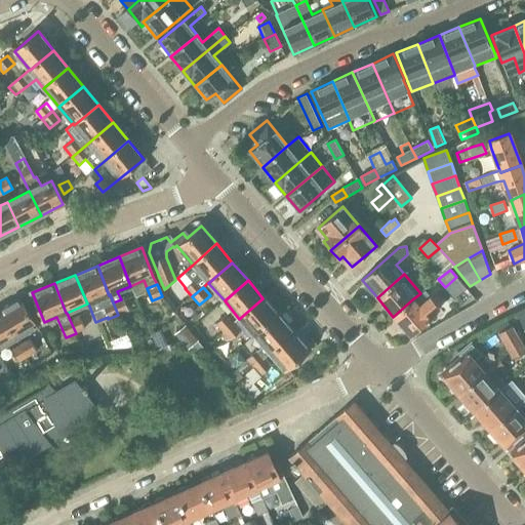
[(412,299),(393,317),(411,337),(431,320),(429,318),(440,309),(426,291),(421,294),(420,293),(412,299)]
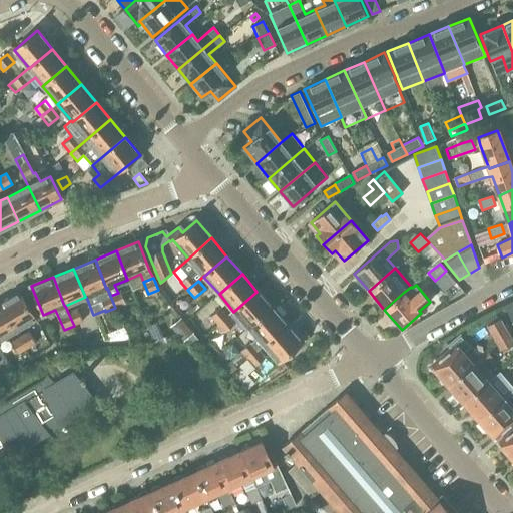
[(0,304),(0,305),(15,331),(36,319),(20,292),(0,304)]
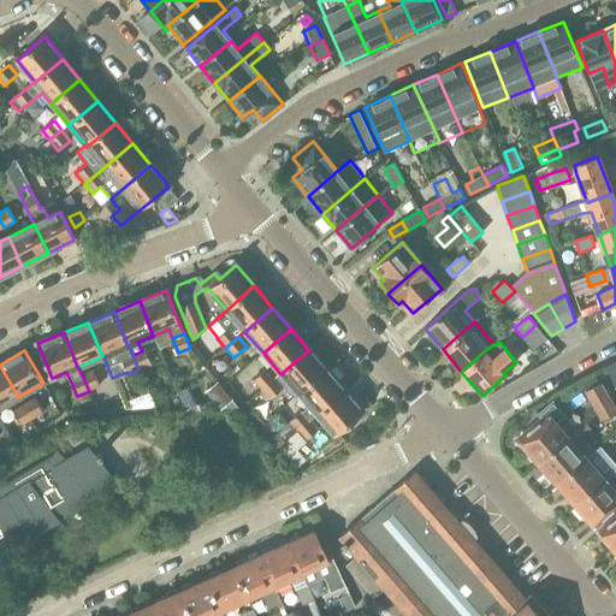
[(142,351),(132,355),(138,369),(149,365),(143,350),(142,351)]
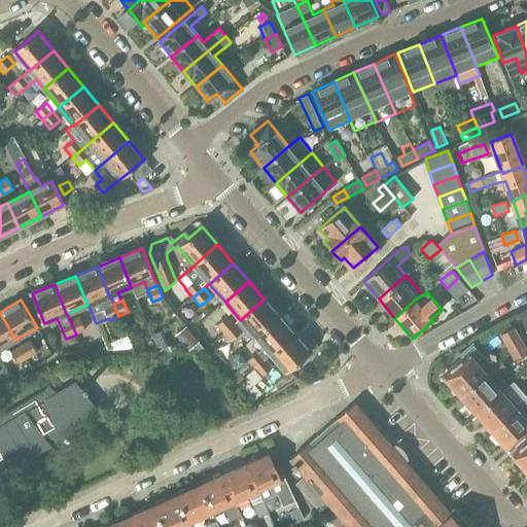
[(255,337),(279,316),(264,300),(240,320),(255,337)]
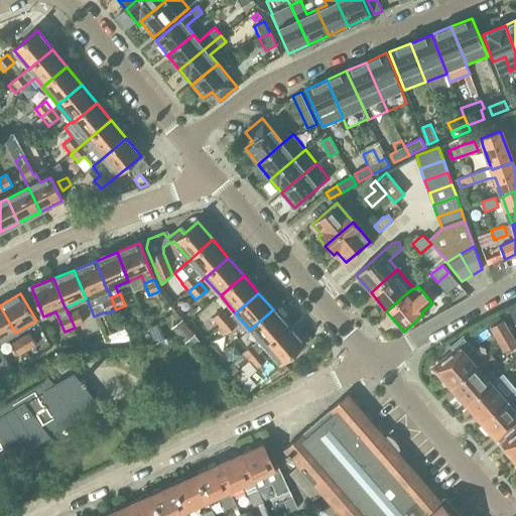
[(0,341),(15,333),(0,306),(0,341)]
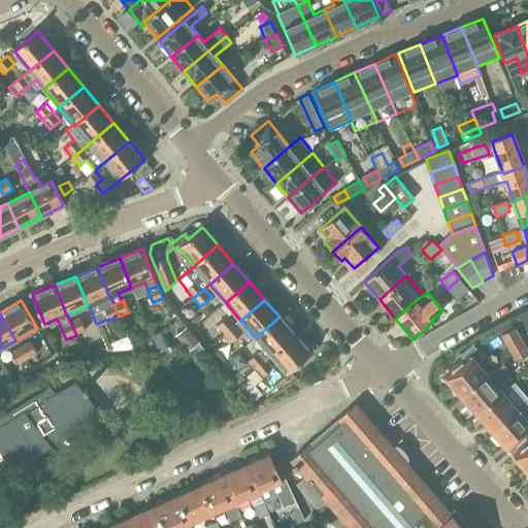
[(225,334),(234,326),(227,317),(217,326),(225,334)]
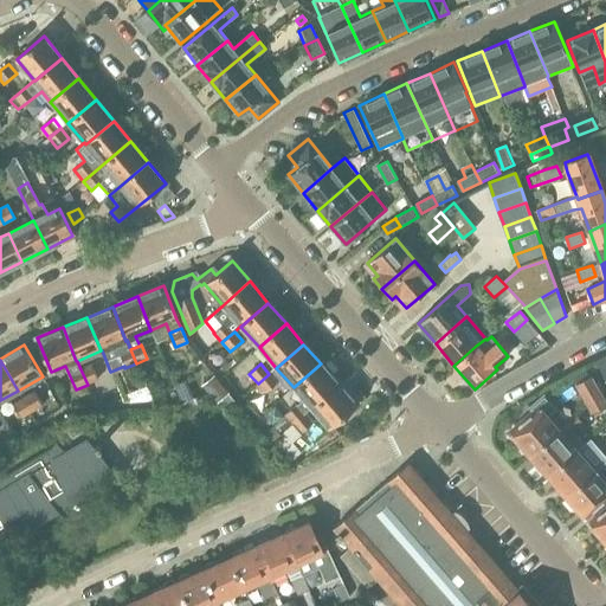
[(294,387),(303,399),(297,405),(297,404),(284,414),(285,417),(266,433),(272,440),(292,425),(311,408),(339,385),(321,363),(294,387)]
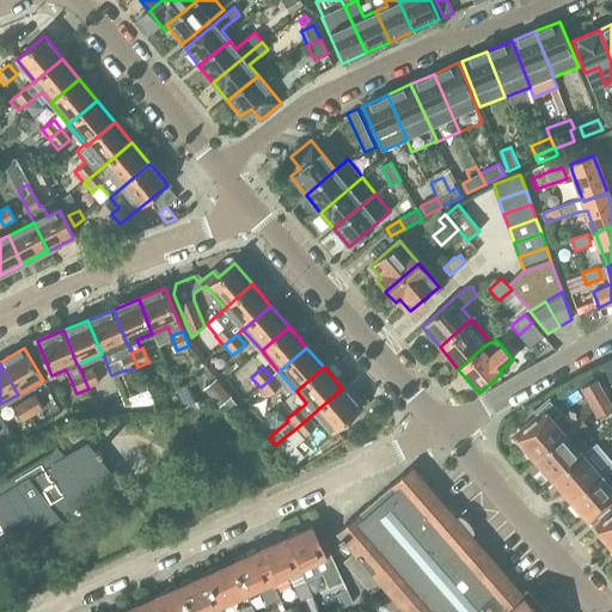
[(81,373),(89,389),(99,384),(93,368),(81,373)]
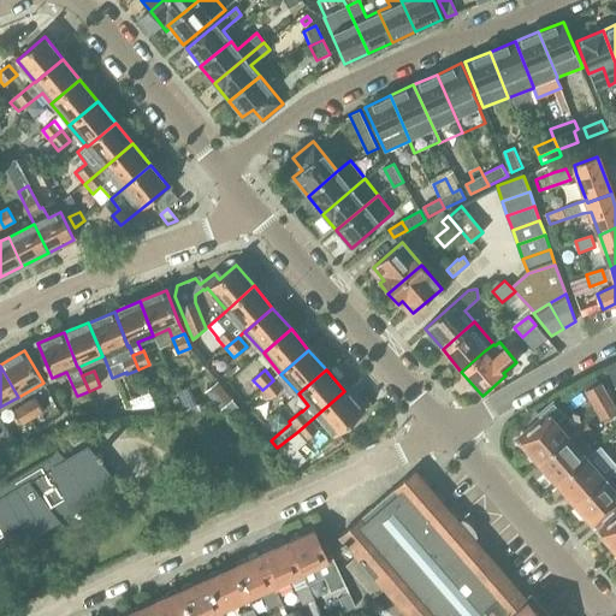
[(273,380),(262,390),(270,400),(282,390),(273,380)]
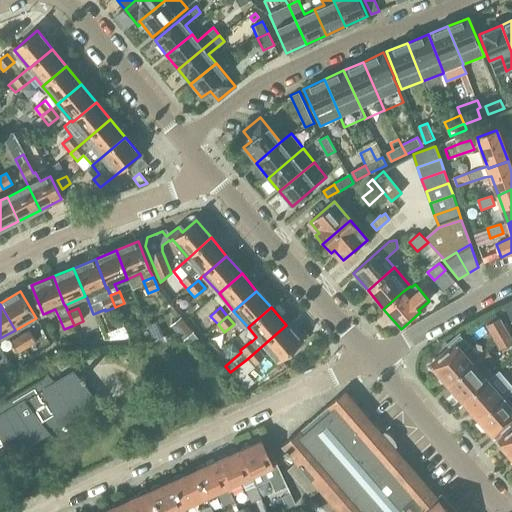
[(500,349),(511,342),(511,338),(500,317),(485,325),(486,327),(487,326),(500,349)]
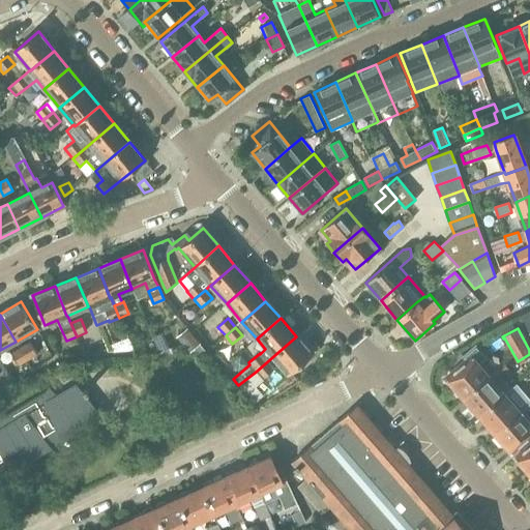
[(205,354),(205,352),(205,351),(187,329),(177,336),(190,354),(205,354)]
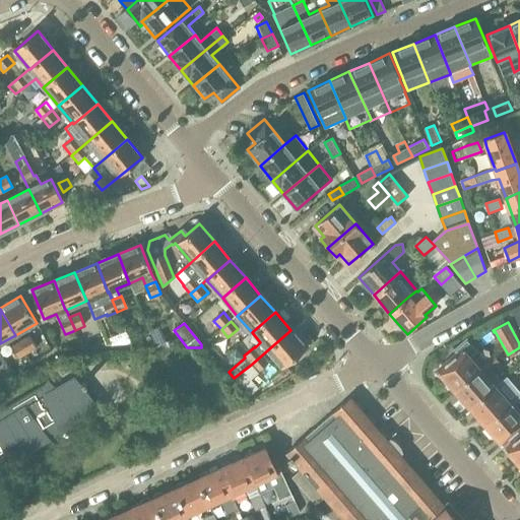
[(267,350),(251,365),(258,373),(269,363),(269,362),(273,358),(282,369),(306,348),(290,330),(267,350)]
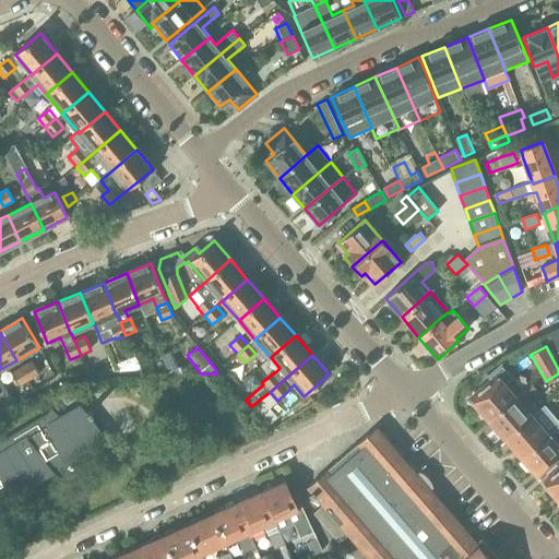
[(117,364),(120,371),(141,369),(135,356),(117,364)]
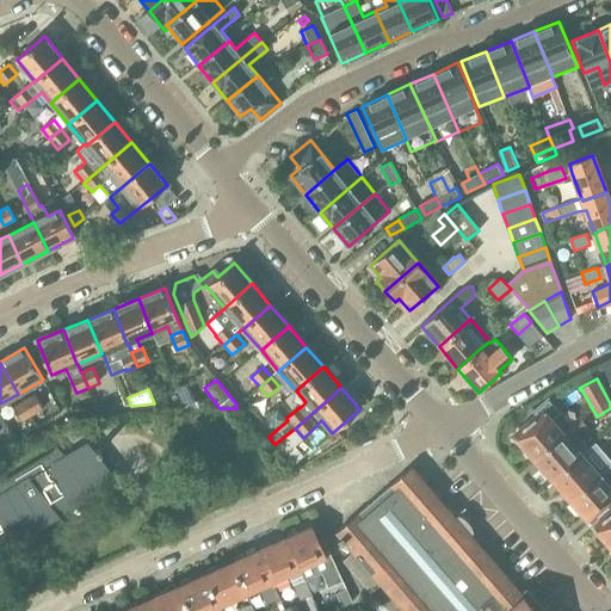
[(195,403),(191,394),(180,397),(184,408),(195,403)]
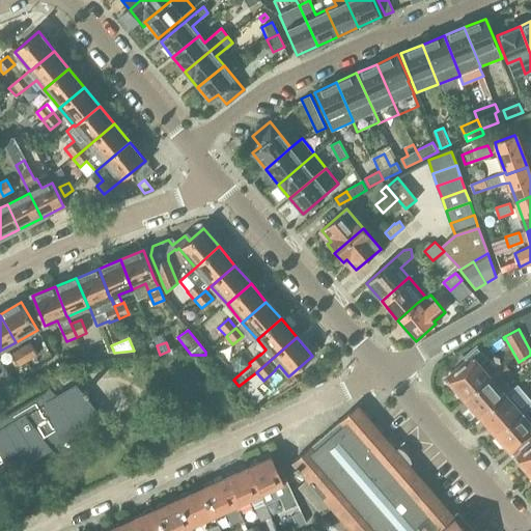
[(21,350),(27,361),(37,355),(31,343),(21,350)]
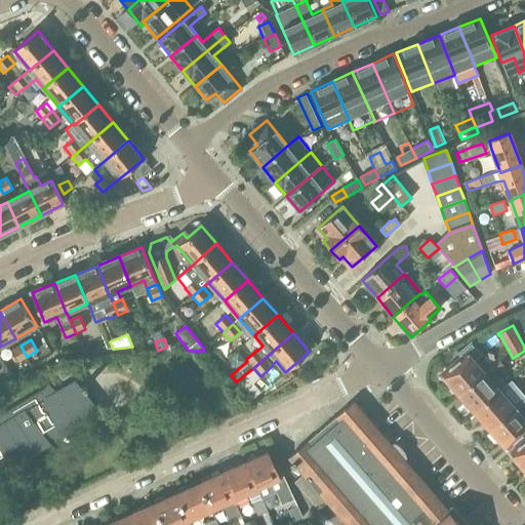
[(462,358),(443,375),(451,385),(449,386),(455,393),(456,391),(459,394),(484,372),(483,372),(476,363),(484,356),(473,341),(459,354),(462,358)]
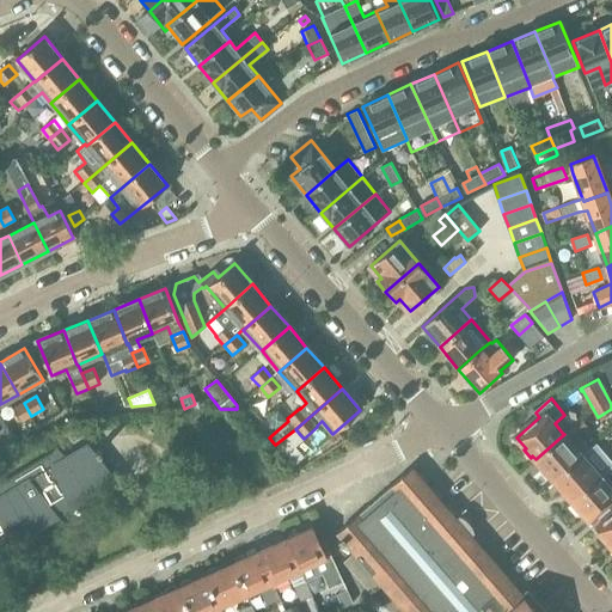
[(31,416),(24,403),(13,409),(22,422),(31,416)]
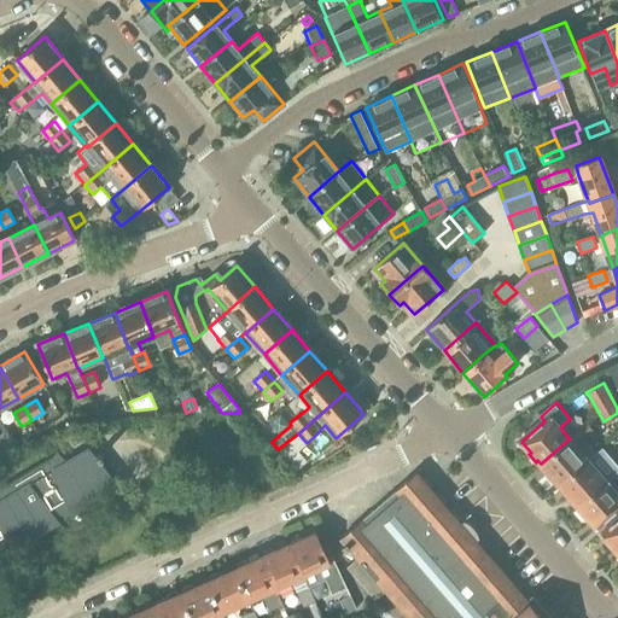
[(570,438),(541,464),(549,474),(548,476),(554,484),(557,482),(559,485),(588,460),(598,453),(584,437),(593,430),(587,423),(569,438),(570,438)]
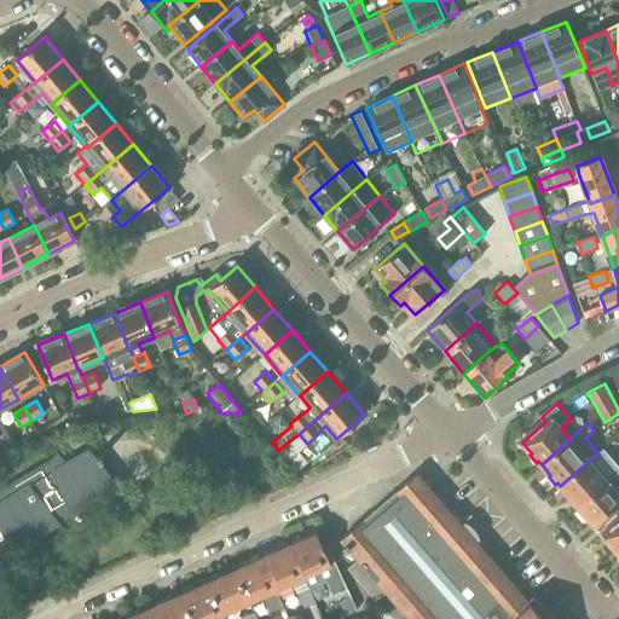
[(0,559),(0,551),(9,547),(11,553),(13,551),(13,548),(56,522),(58,525),(61,524),(56,518),(69,510),(71,518),(74,515),(73,513),(116,486),(119,489),(120,487),(98,460),(100,457),(102,458),(104,456),(100,452),(98,453),(94,456),(90,449),(67,462),(57,452),(50,460),(0,489),(0,559)]
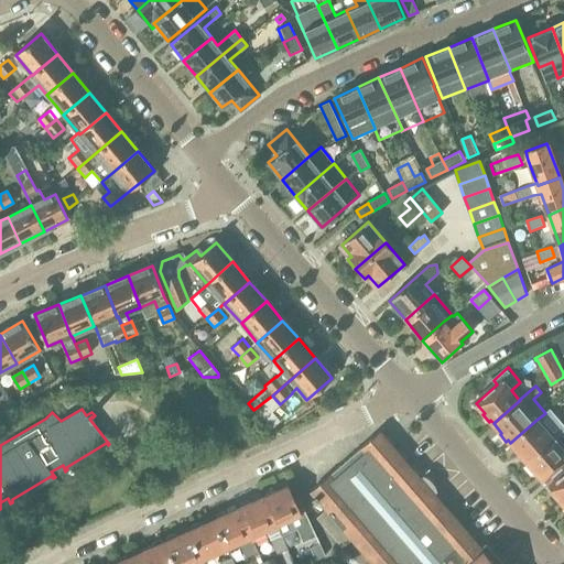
[(537,420),(510,443),(513,445),(511,447),(517,455),(519,453),(528,463),(554,440),(560,434),(563,430),(563,418),(548,432),(537,420)]
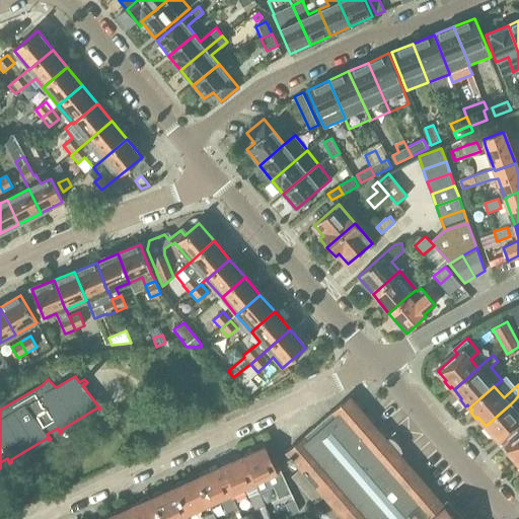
[(291,475),(314,502),(322,495),(335,509),(344,518),(456,518),(350,397),(285,451),(291,460),(292,459),(299,468),(291,475)]
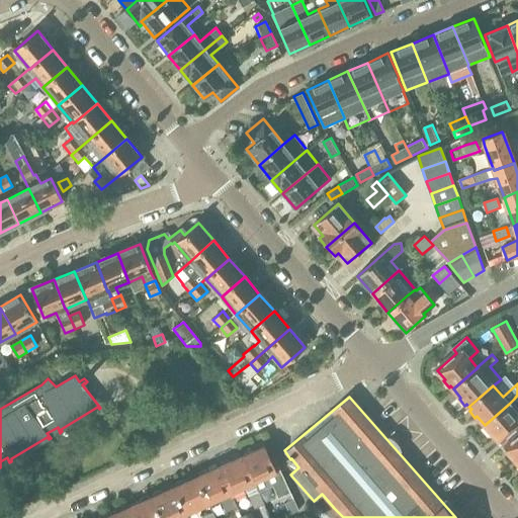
[(517,415),(509,404),(485,425),(487,427),(485,429),(491,435),(493,434),(501,443),(517,427),(517,415)]
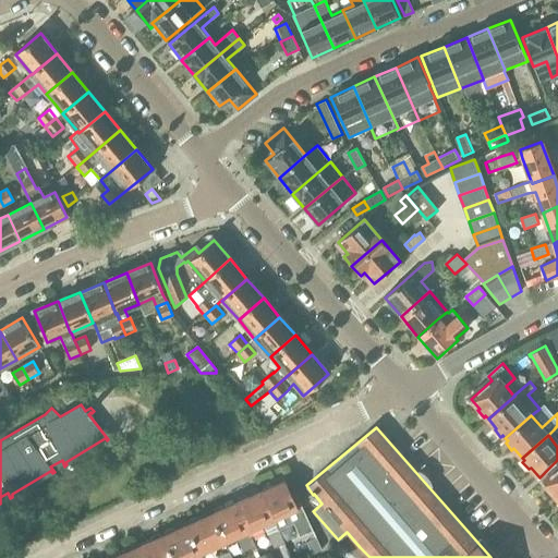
[(557,466),(542,482),(557,500),(557,466)]
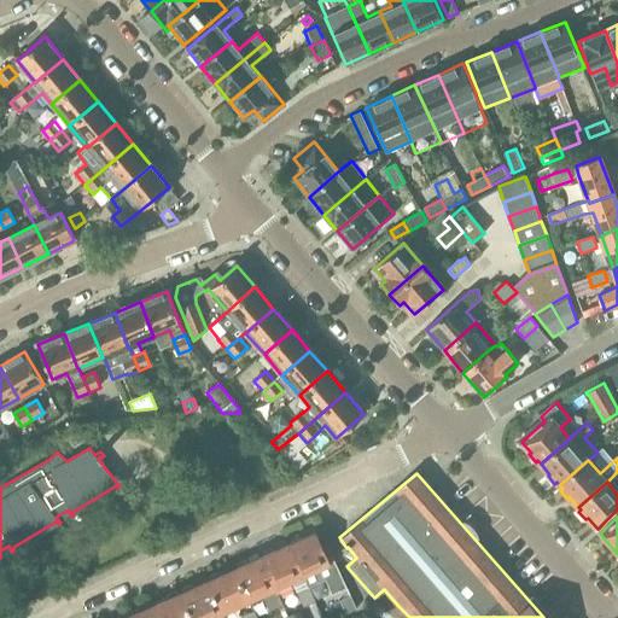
[(316,532),(289,544),(303,576),(302,577),(307,588),(307,589),(326,581),(333,595),(342,592),(330,564),(331,564),(316,532)]
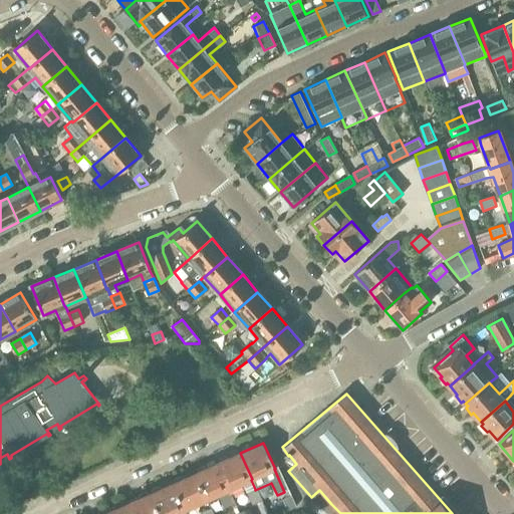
[(240,453),(217,463),(229,489),(251,480),(252,479),(240,453)]
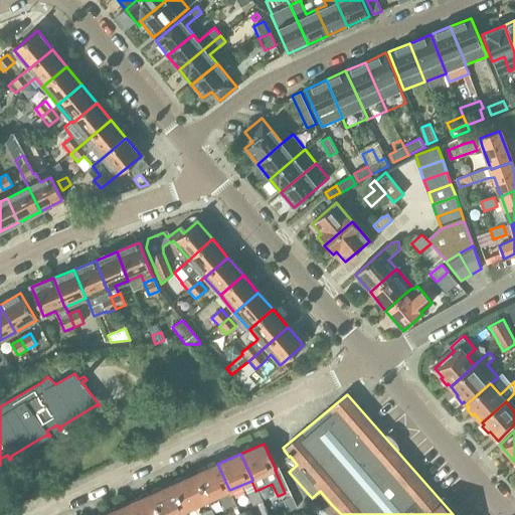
[(217,464),(194,474),(206,501),(217,496),(221,505),(224,503),(229,514),(232,514),(239,512),(229,490),(217,464)]
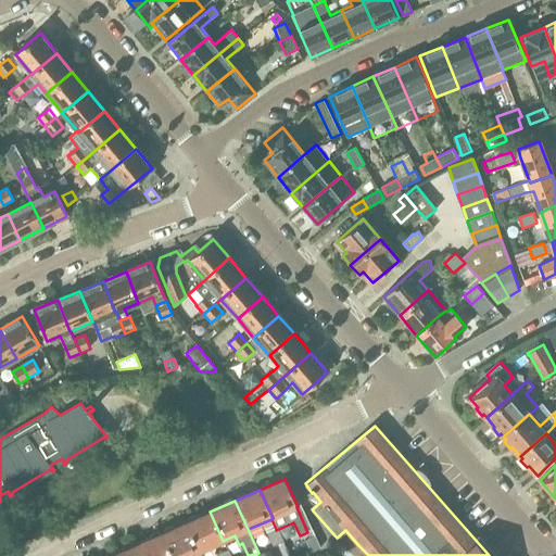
[(199,552),(223,541),(210,512),(186,522),(199,552)]
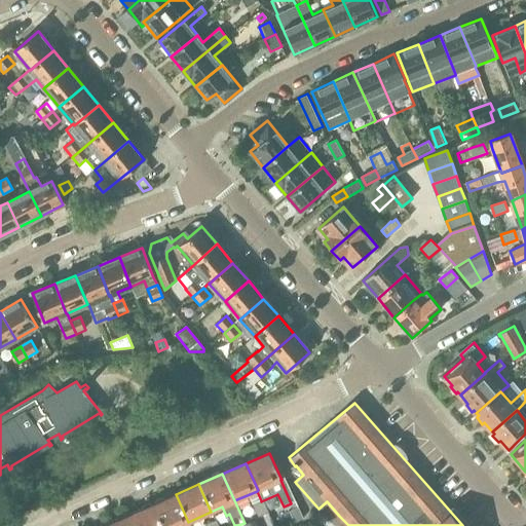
[(176,494),(153,504),(162,525),(189,525),(188,522),(176,494)]
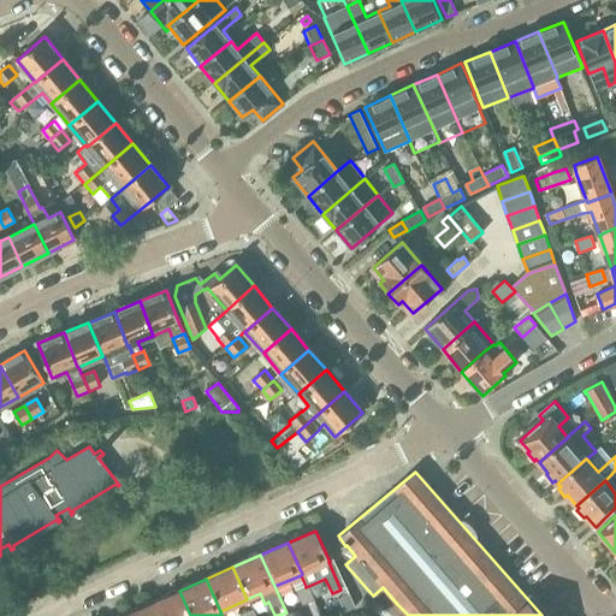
[(313,600),(306,587),(306,586),(297,590),(303,605),(313,600)]
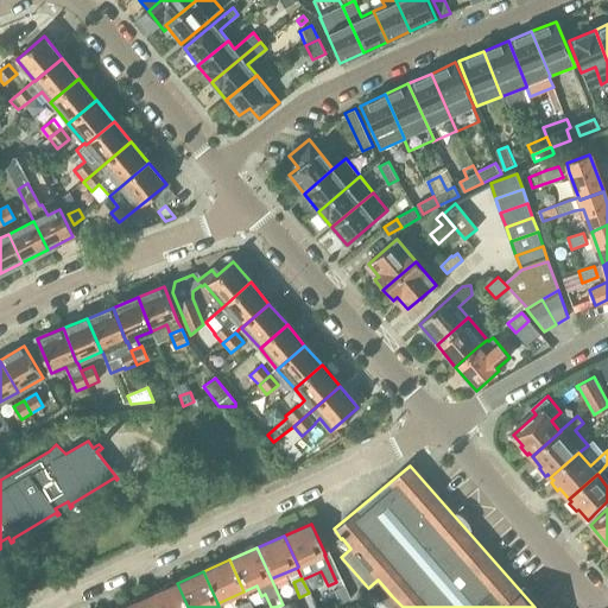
[(188,607),(177,583),(150,596),(154,607),(188,607)]
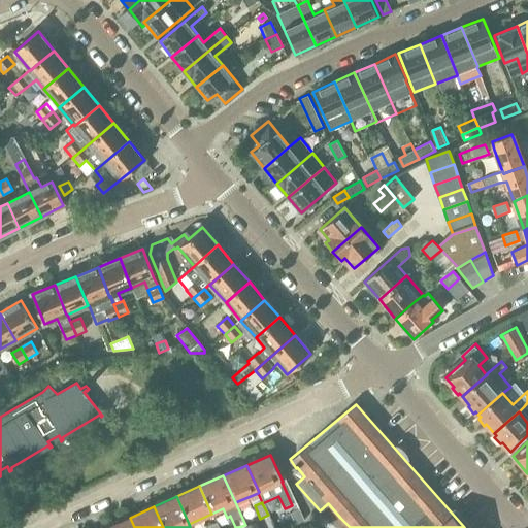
[(134,527),(130,518),(106,527),(134,527)]
